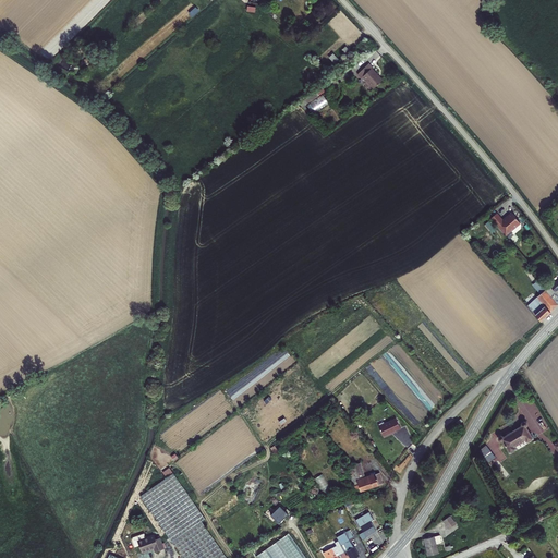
[(193,16),(199,11),(196,7),(189,12),(193,16)]
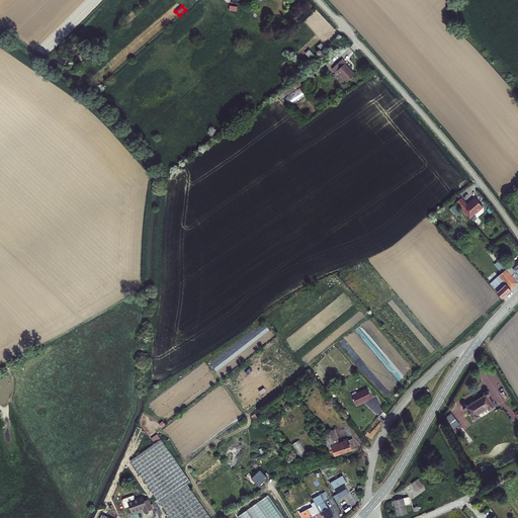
[(306,53),(312,59),(316,55),(310,49),(306,53)]
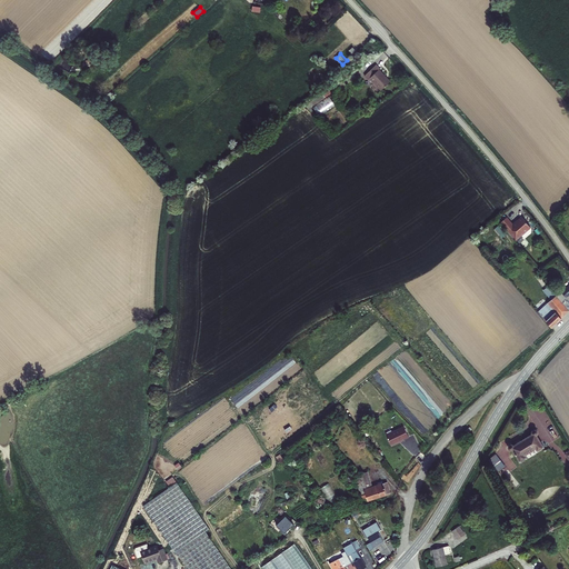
[(381,70),(378,66),(367,76),(370,80),(371,79),(382,91),(391,82),(380,70),(381,70)]
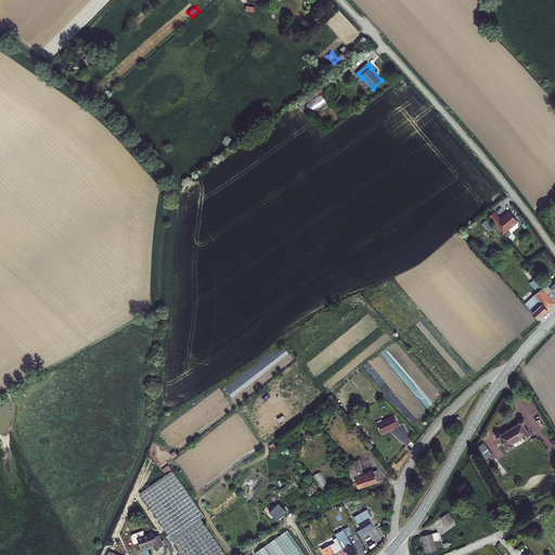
[(324,95),(306,103),(310,112),(327,104),(324,95)]
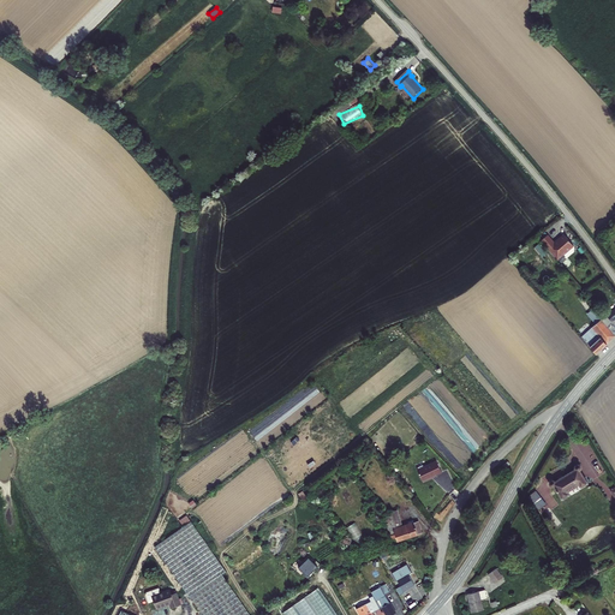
[(545,233),(538,239),(555,260),(572,245),(562,233),(553,242),(545,233)]
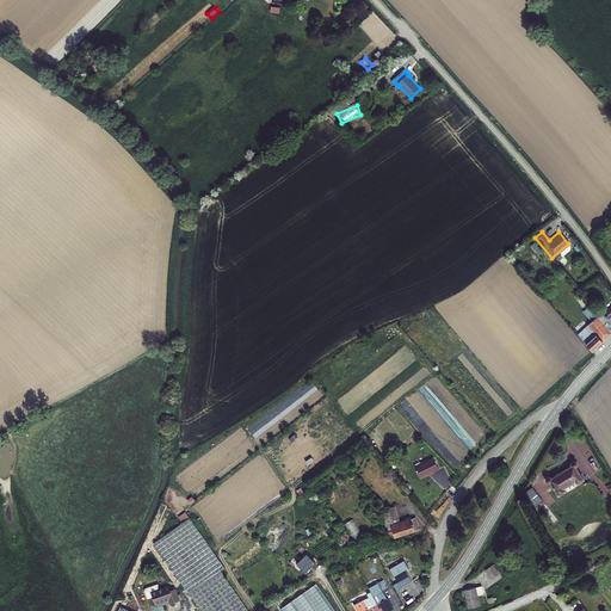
[(588,338),(582,344),(590,352),(610,333),(598,318),(586,304),(576,312),(590,328),(585,333),(588,338)]
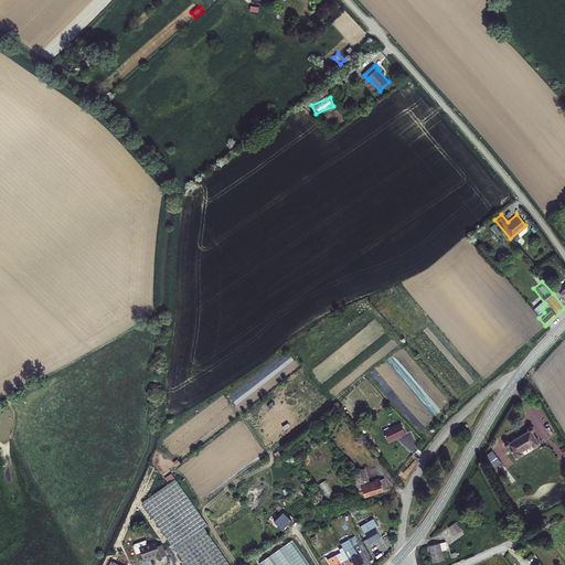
[(563,285),(553,294),(564,308),(564,307),(564,284),(564,285),(563,285)]
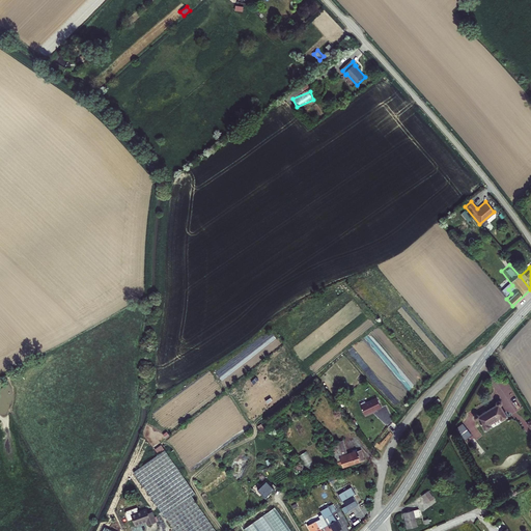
[(357,407),(362,417),(369,414),(369,413),(378,410),(374,400),(357,407)]
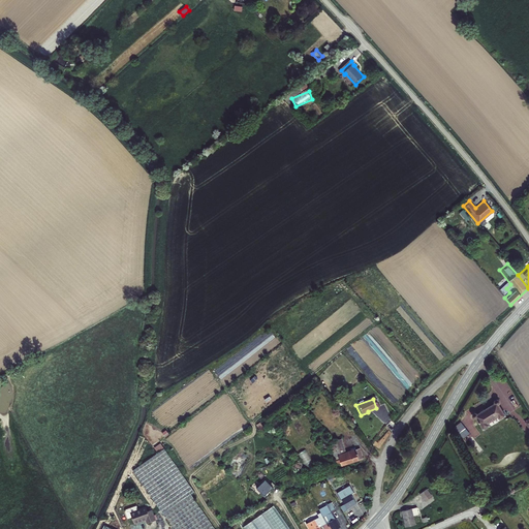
[(506,415),(499,404),(500,404),(500,403),(500,402),(500,401),(499,400),(498,400),(497,400),(496,401),(496,402),(496,403),(478,414),(477,413),(476,413),(475,413),(474,413),(473,414),(473,416),(474,416),(475,417),(476,418),(477,417),(484,429),(490,426),(489,423),(498,416),(500,419),(506,415)]
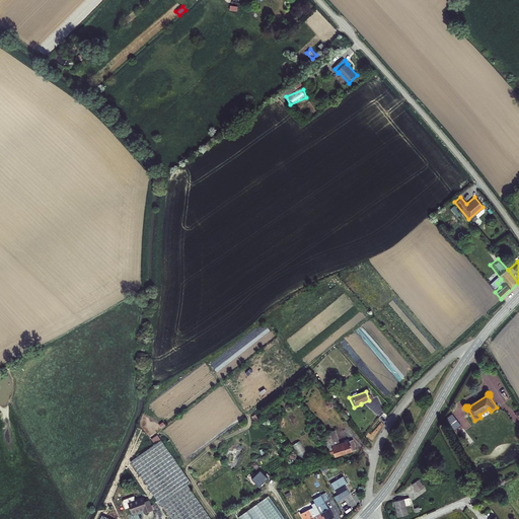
[(446,419),(456,430),(462,425),(452,414),(446,419)]
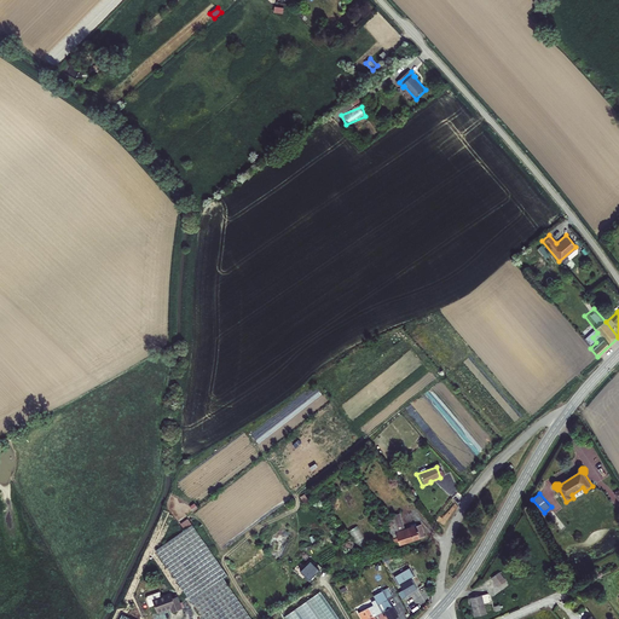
[(196,522),(158,548),(206,618),(253,618),(225,577),(230,573),(196,522)]
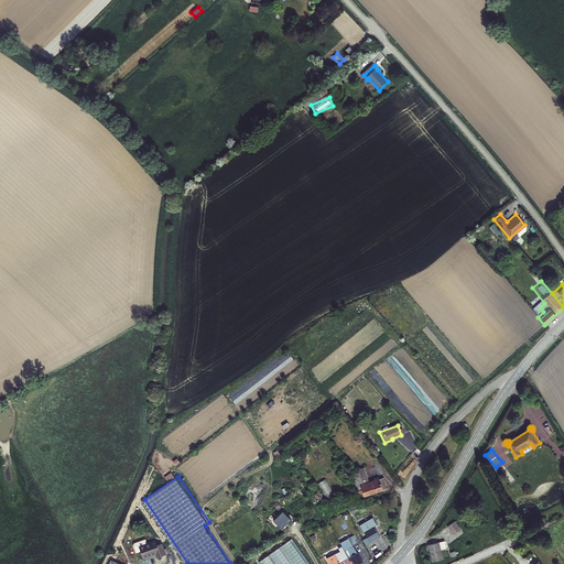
[(358,488),(353,490),(356,499),(383,488),(379,476),(357,485),(358,488)]
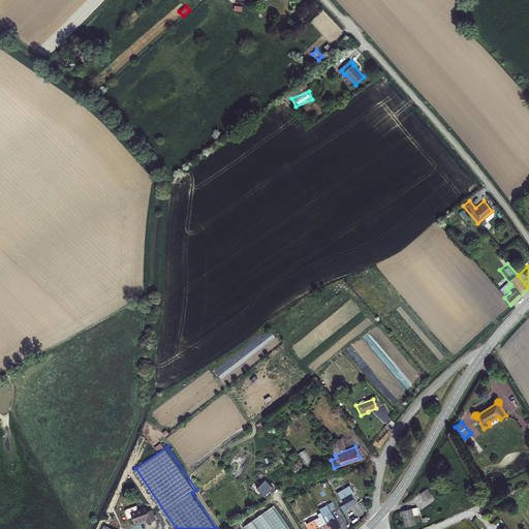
[(308,448),(299,453),(307,468),(315,464),(308,448)]
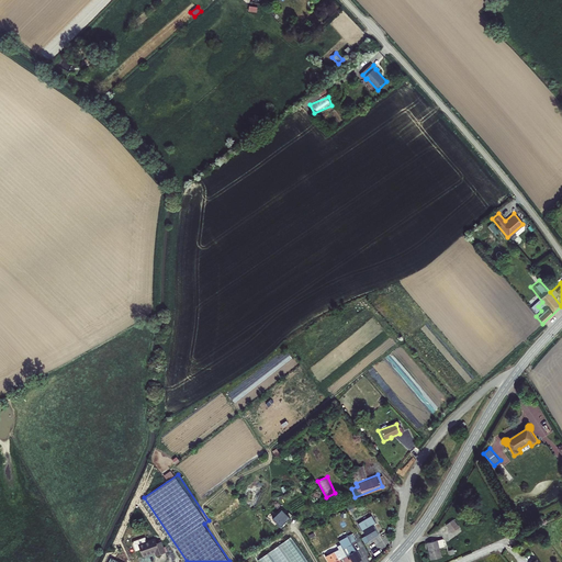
[(272,518),(280,527),(290,516),(282,508),(272,518)]
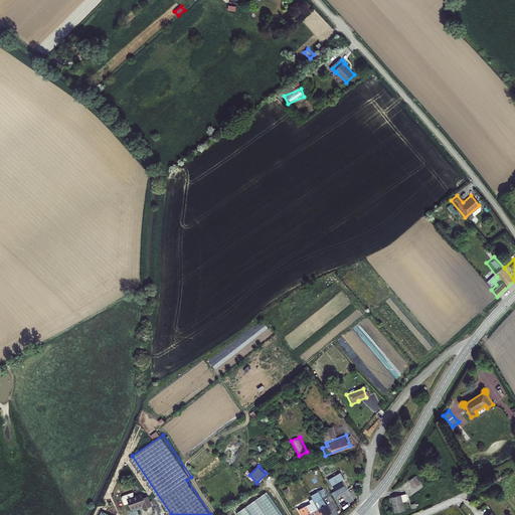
[(413,487),(420,482),(417,478),(410,483),(413,487)]
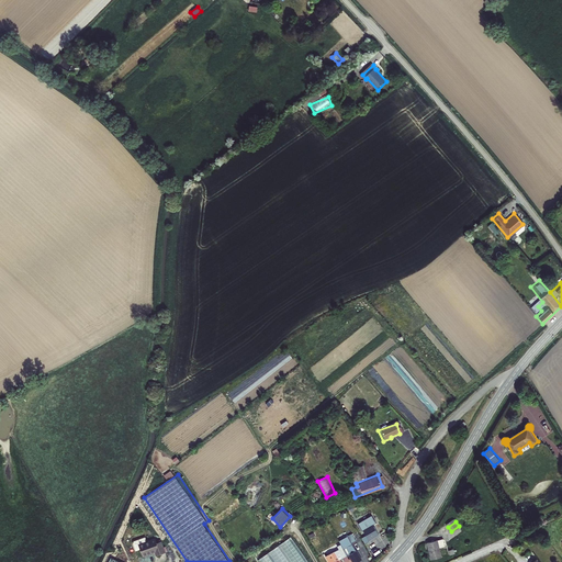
[(372,524),(362,529),(366,537),(368,536),(372,546),(382,540),(372,524)]
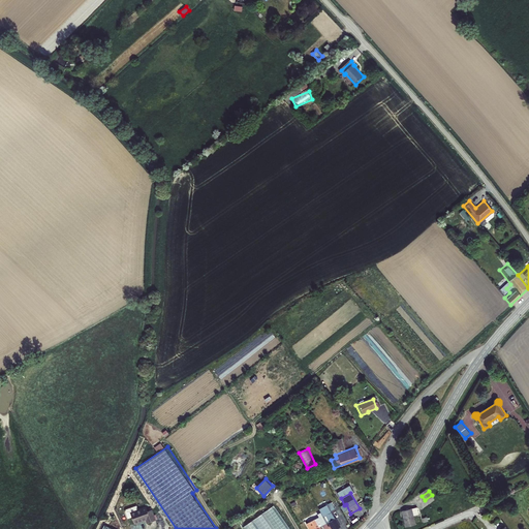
[(126,508),(128,516),(132,515),(134,521),(147,517),(148,521),(156,518),(153,507),(149,508),(148,505),(138,507),(137,503),(127,506),(126,508)]
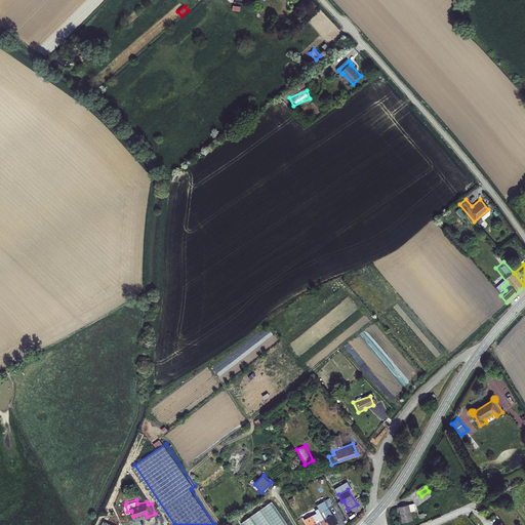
[(330,499),(324,502),(317,507),(318,509),(326,524),(333,524),(337,523),(337,522),(330,524),(323,511),(327,509),(330,508),(329,507),(333,505),(330,499)]
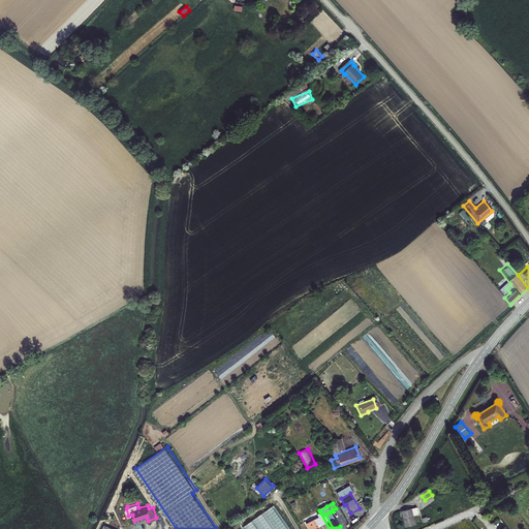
[(289,528),(274,505),(243,527),(244,528),(289,528)]
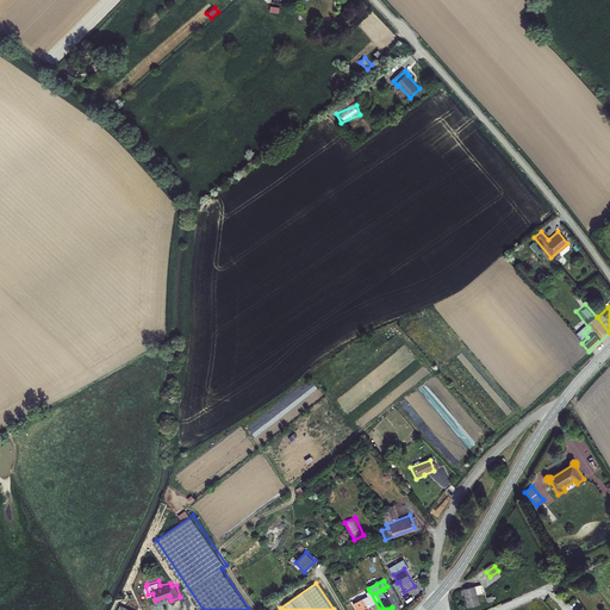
[(484,596),(483,586),(465,590),(468,609),(480,607),(478,597),(484,596)]
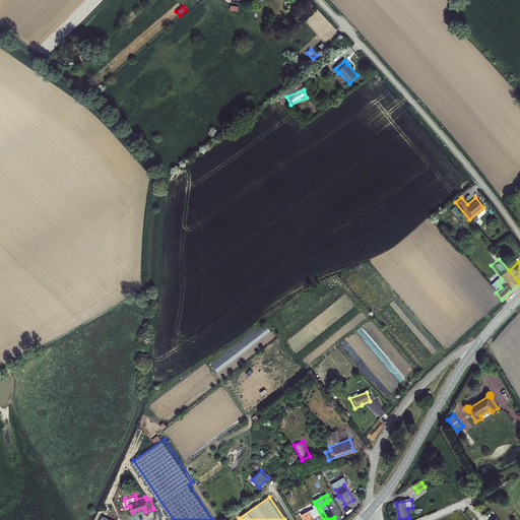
[(327,519),(334,517),(327,503),(324,504),(320,506),(327,519)]
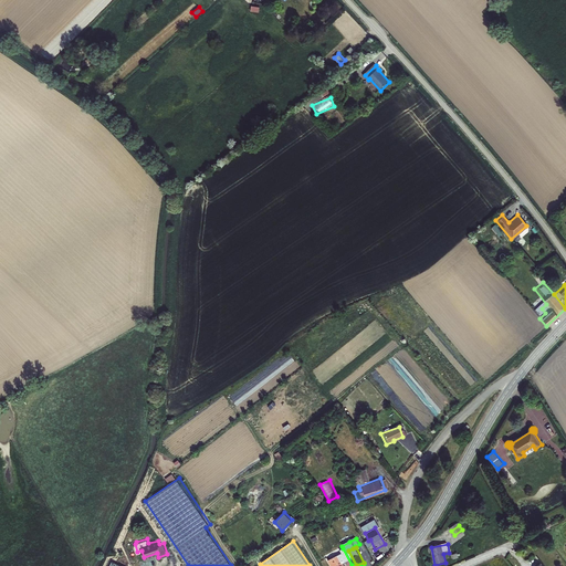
[(339,558),(343,564),(345,563),(347,565),(352,565),(343,548),(339,551),(343,556),(339,558)]
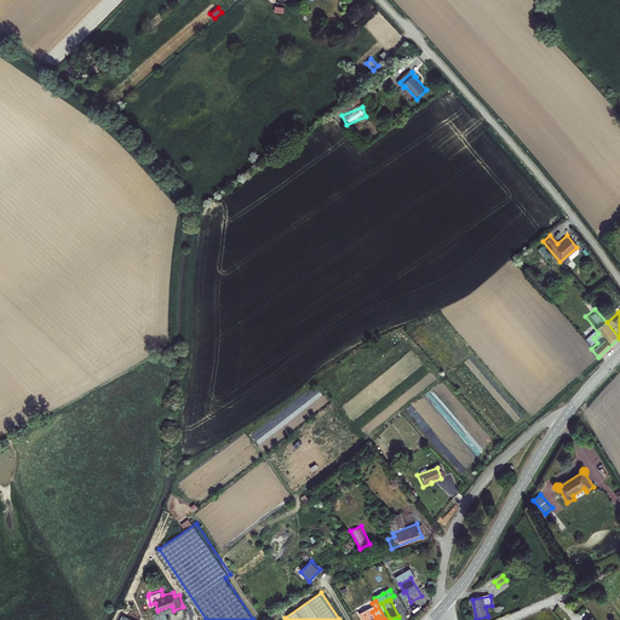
[(377,619),(375,618),(372,612),(371,608),(361,613),(365,619),(377,619)]
